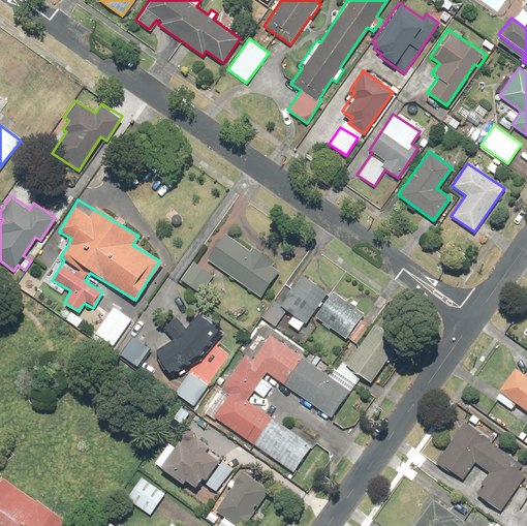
[(248,250),(224,233),(206,258),(259,297),(281,267),(251,246),(248,250)]
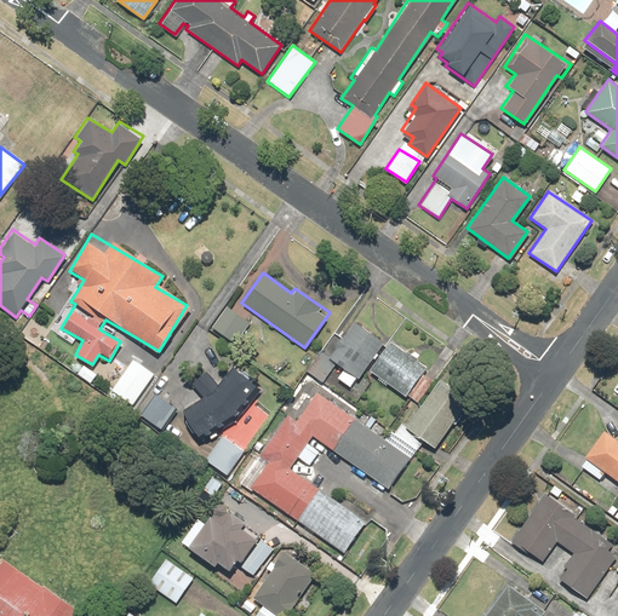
[(250,322),(225,305),(210,327),(234,344),(250,322)]
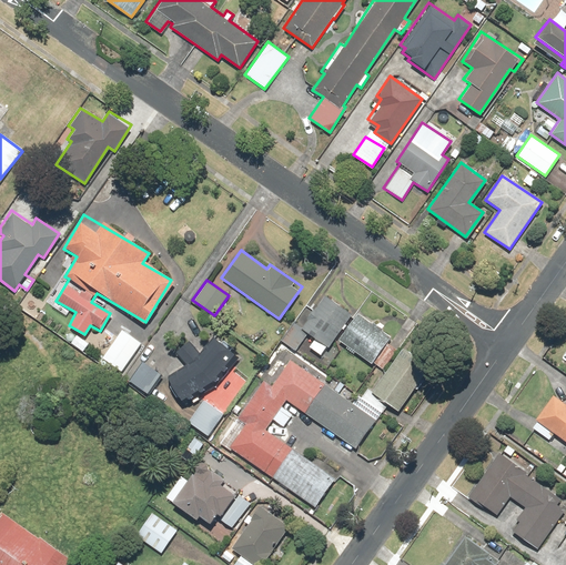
[(303,306),(280,341),(294,351),(306,333),(313,338),(307,346),(320,354),(326,345),(329,346),(350,314),(322,295),(311,312),(303,306)]
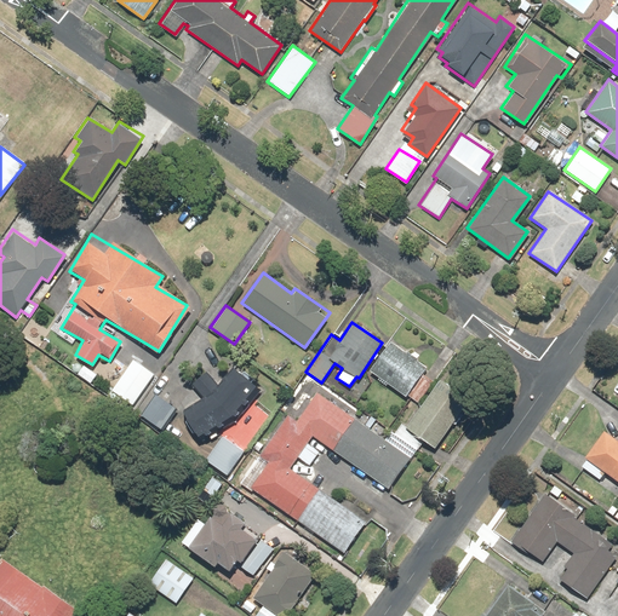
[(405,396),(406,393),(417,401),(430,380),(419,373),(424,366),(389,343),(370,372),(405,396)]
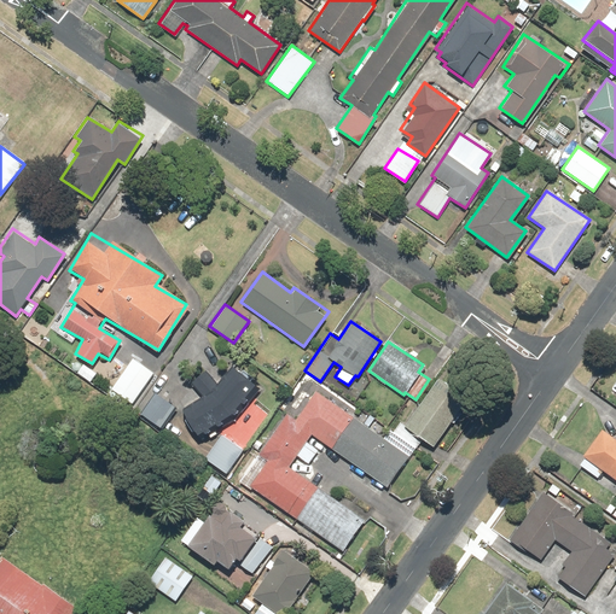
[(152,370),(132,356),(110,387),(132,402),(152,370)]
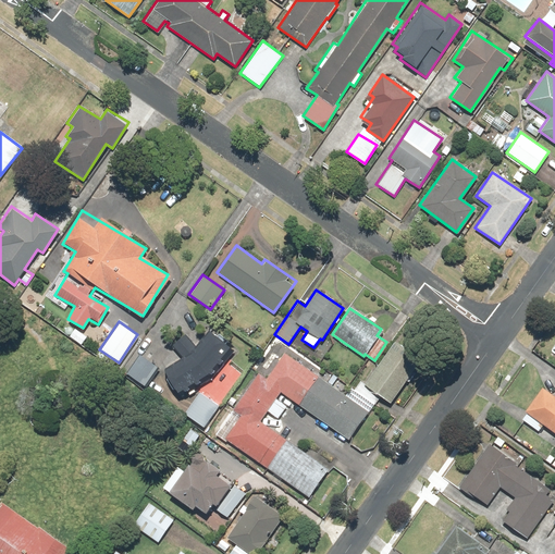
[(182,357),(163,368),(175,392),(210,374),(229,351),(211,332),(197,346),(184,333),(171,346),(182,357)]
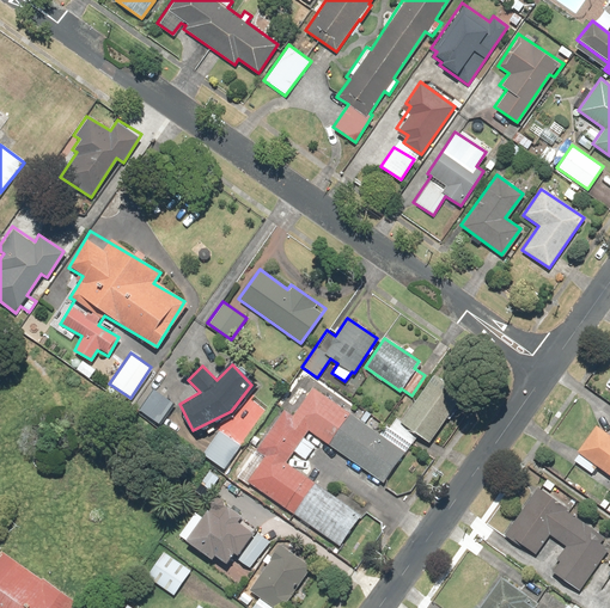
[(434,374),(401,421),(395,417),(388,428),(409,442),(416,434),(431,444),(465,397),(434,374)]
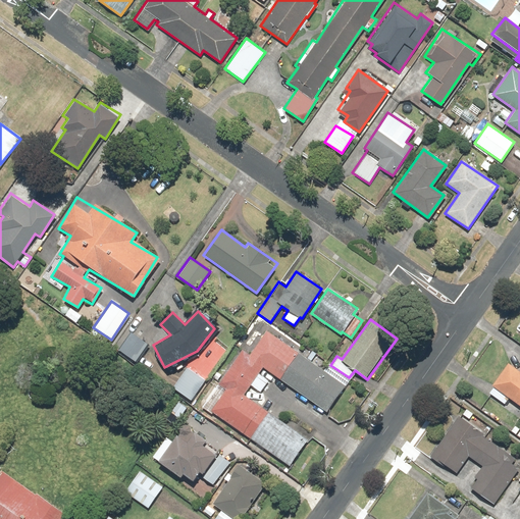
[(249,354),(243,349),(217,383),(224,388),(210,408),(289,466),(308,439),(244,394),(250,385),(259,392),(268,379),(259,372),(263,365),(326,411),(345,386),(267,329),(249,354)]
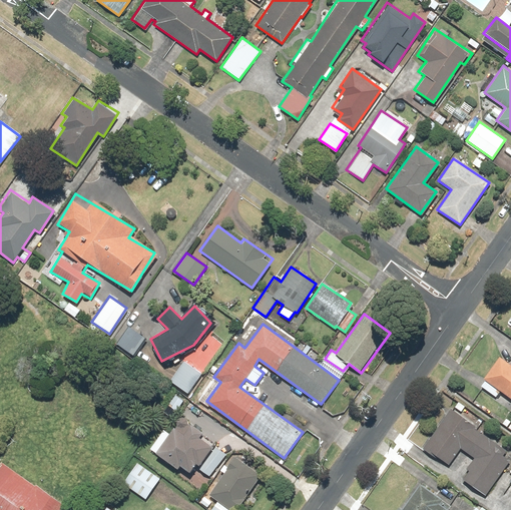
[(128,326),(115,343),(131,355),(144,337),(128,326)]
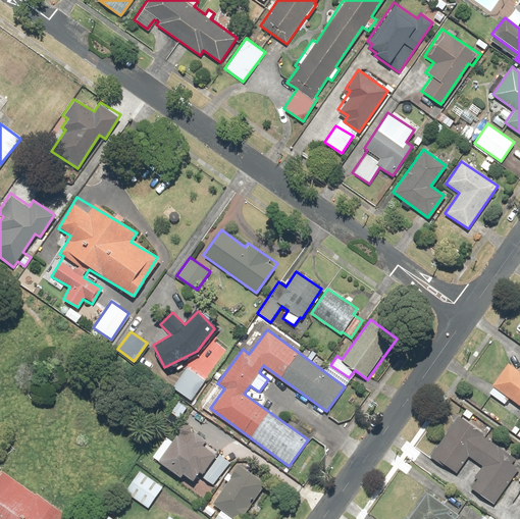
[(490,384),(519,405),(519,367),(518,370),(507,362),(490,384)]
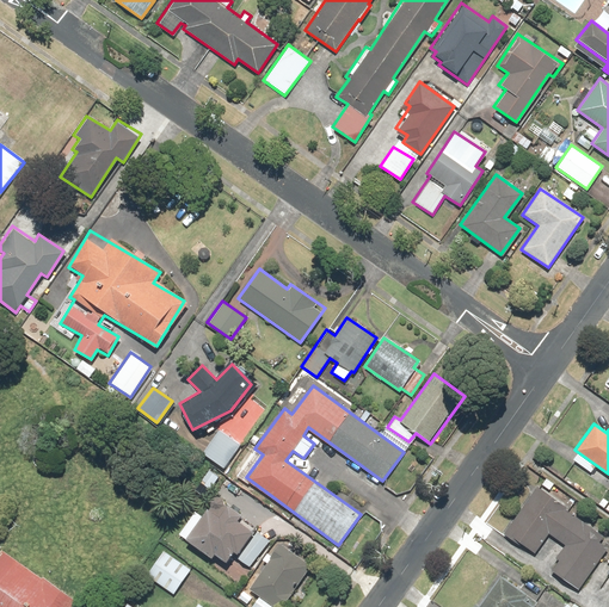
[(239,443),(211,426),(196,451),(223,468),(239,443)]
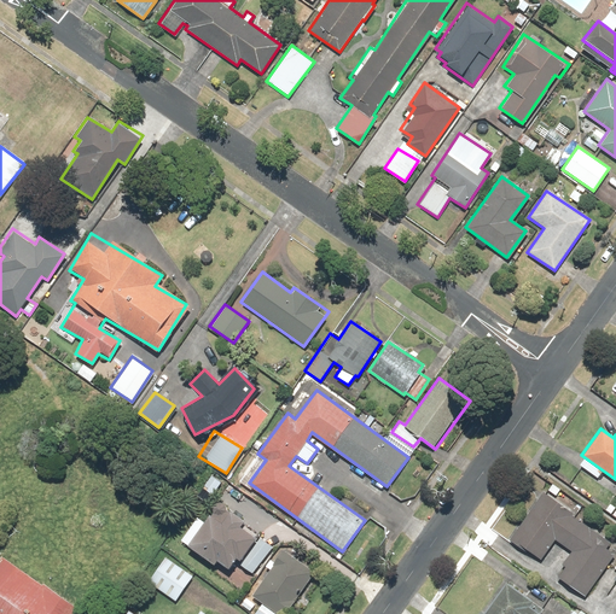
[(536,489),(505,537),(538,557),(551,538),(568,549),(559,562),(565,566),(557,578),(583,596),(615,545),(615,544),(569,514),(570,510),(536,489)]
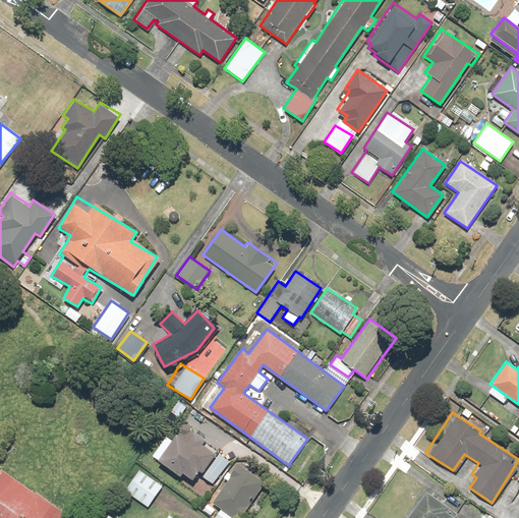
[(216,456),(203,445),(206,441),(190,428),(183,436),(178,432),(173,439),(168,435),(152,455),(179,477),(182,474),(191,481),(199,472),(212,483),(229,462),(218,453),(216,456)]
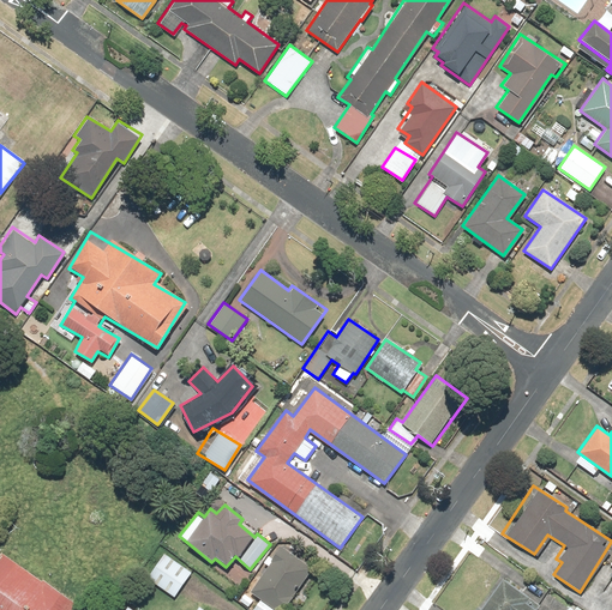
[(263,562),(268,565),(250,590),(277,609),(283,609),(292,598),(289,596),(297,586),(299,587),(312,568),(280,545),(270,557),(268,556),(263,562)]
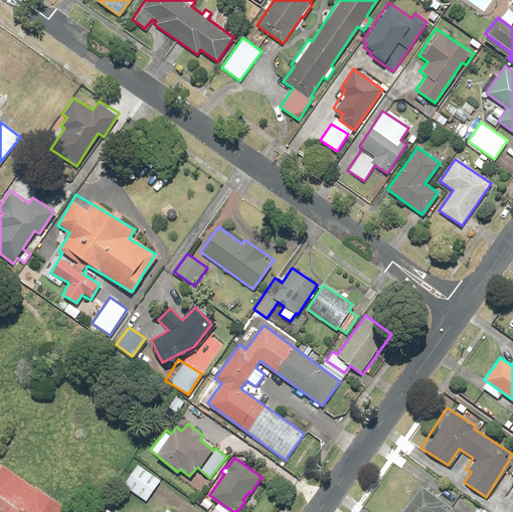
[(69,511),(70,511),(3,462),(0,466),(0,511),(69,511)]
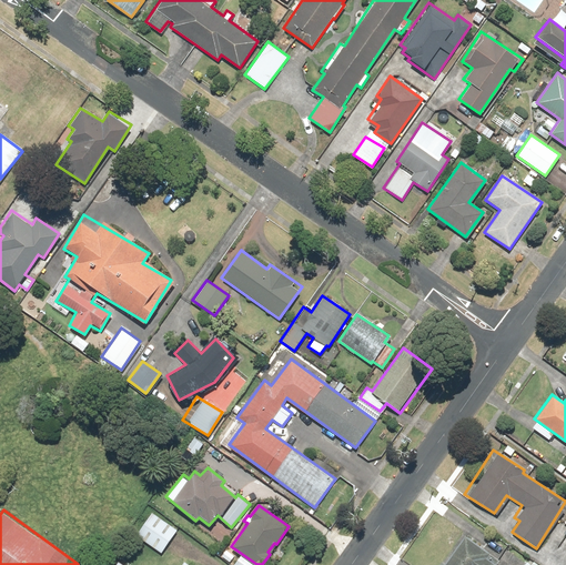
[(175,528),(151,511),(134,533),(160,552),(175,528)]
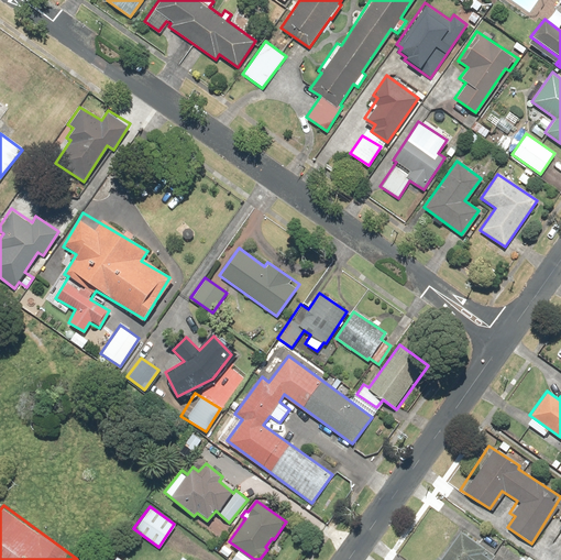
[(490,559),(494,556),(461,531),(439,559),(490,559)]
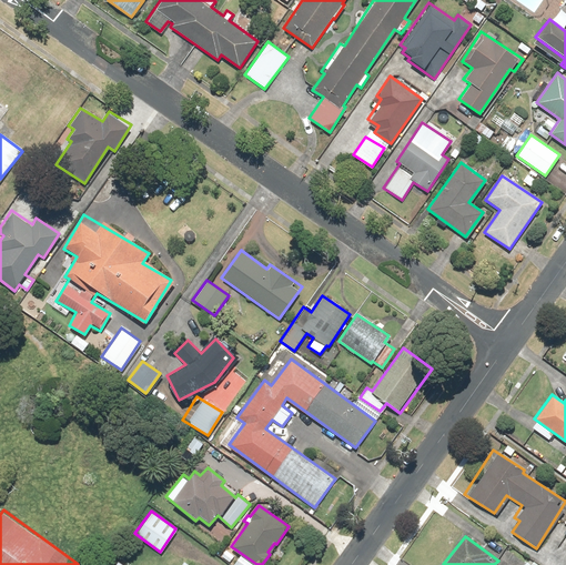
[(254,564),(240,554),(232,564),(233,564),(254,564)]
